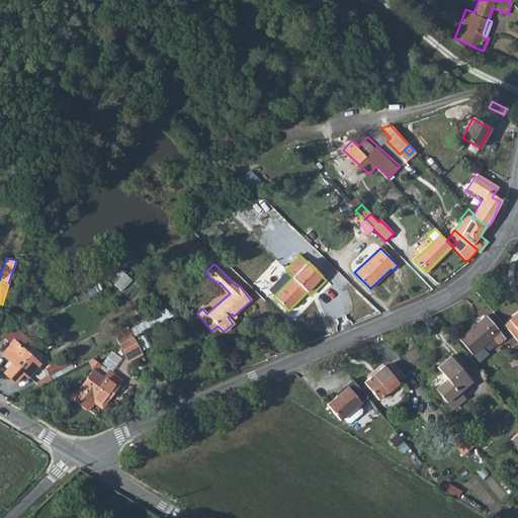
[(11,305),(19,307),(23,292),(16,289),(11,305)]
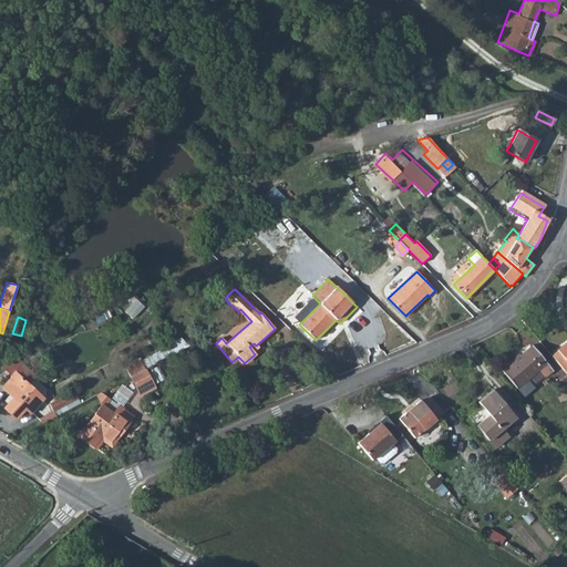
[(64,344),(69,353),(84,347),(80,337),(64,344)]
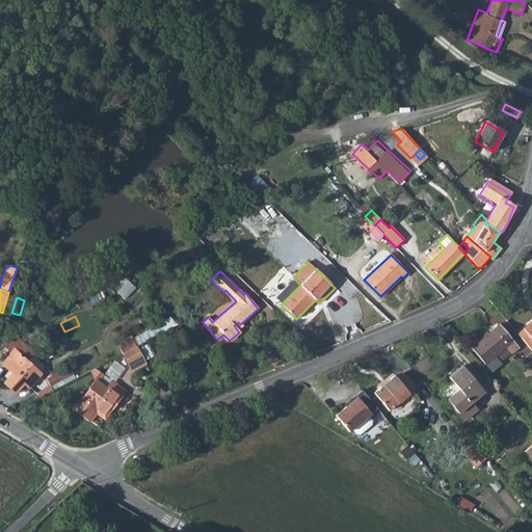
[(531,320),(516,334),(528,348),(531,345),(531,320)]
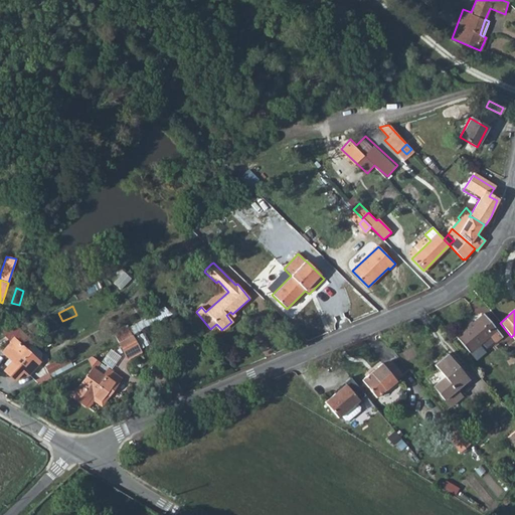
[(492,344),(501,337),(482,315),(457,336),(475,359),(483,351),(478,345),(486,338),(492,344)]
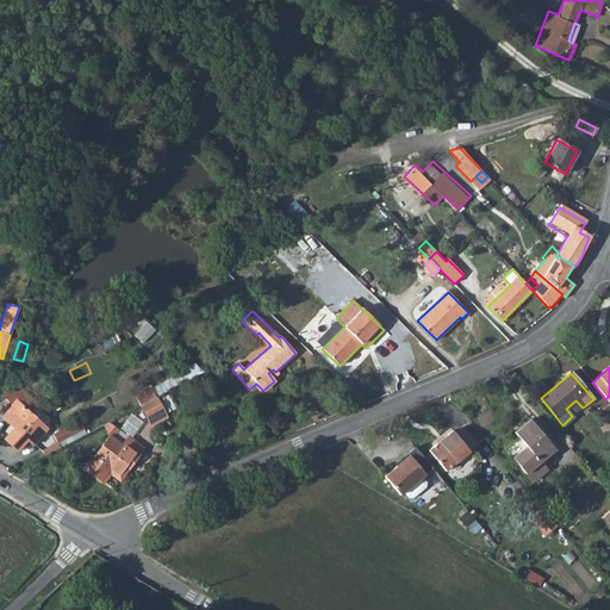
[(162,383),(167,391),(182,383),(179,374),(162,383)]
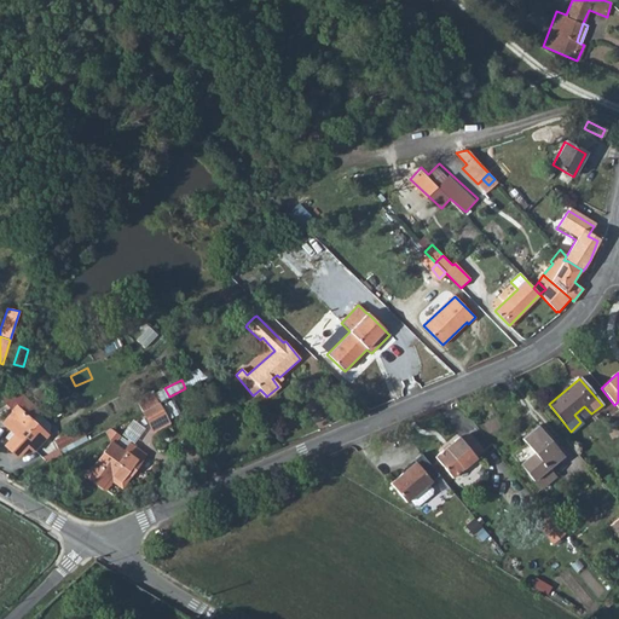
[(137,404),(142,411),(158,403),(169,397),(165,388),(137,404)]
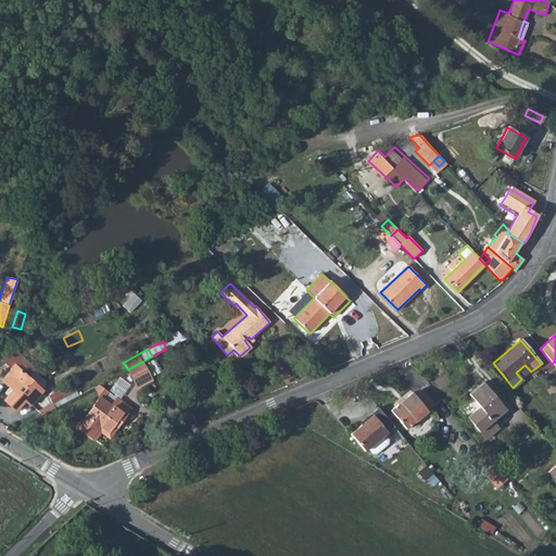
[(13,363),(16,366),(42,390),(43,382),(16,357),(11,362),(13,363)]
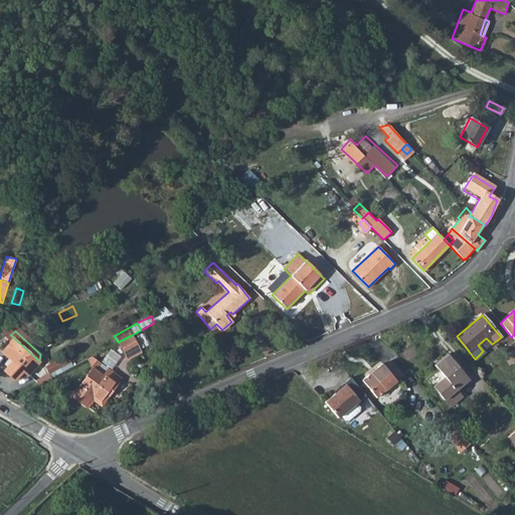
[(118,342),(127,359),(141,352),(132,335),(118,342)]
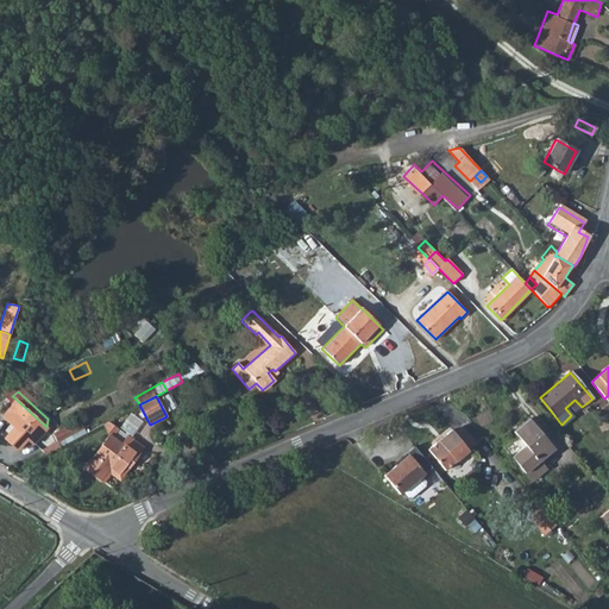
[(13,405),(2,418),(14,428),(10,434),(22,444),(26,439),(32,445),(48,428),(46,427),(18,401),(13,405)]
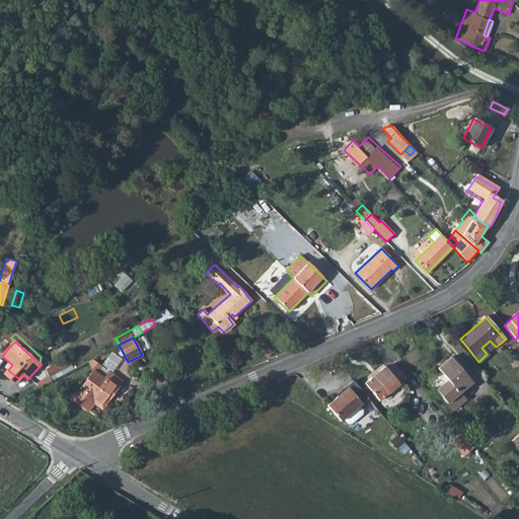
[(110,350),(104,364),(116,370),(122,356),(110,350)]
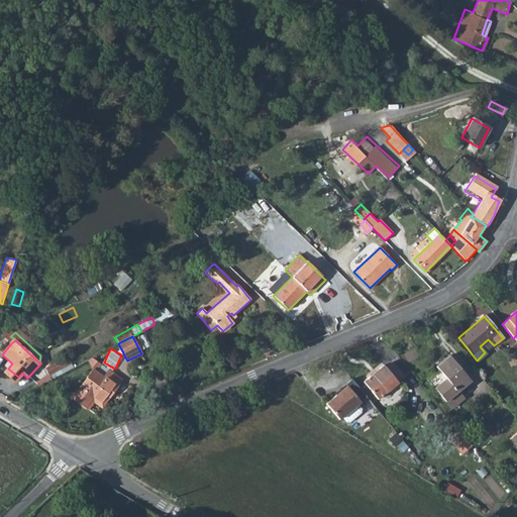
[(445,402),(457,391),(470,381),(449,355),(436,367),(438,371),(427,381),(445,402)]
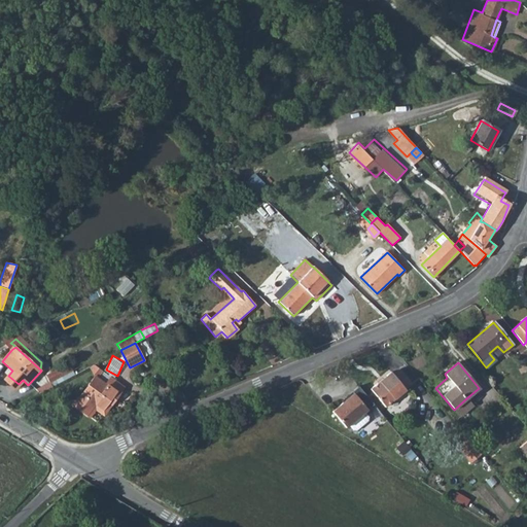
[(46,376),(49,383),(72,371),(68,363),(46,376)]
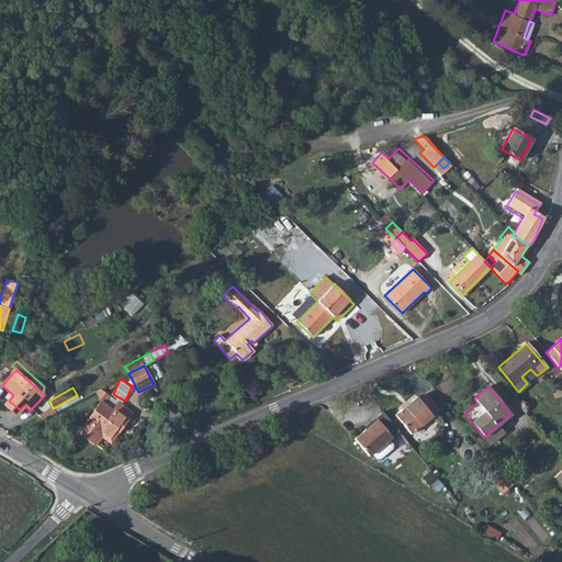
[(395,414),(411,433),(439,408),(426,393),(418,400),(416,396),(395,414)]
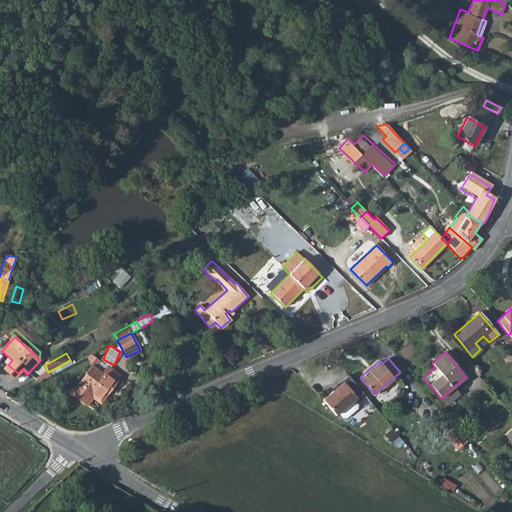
[(84,403),(91,392),(99,398),(107,386),(111,389),(120,376),(96,360),(71,395),(84,403)]
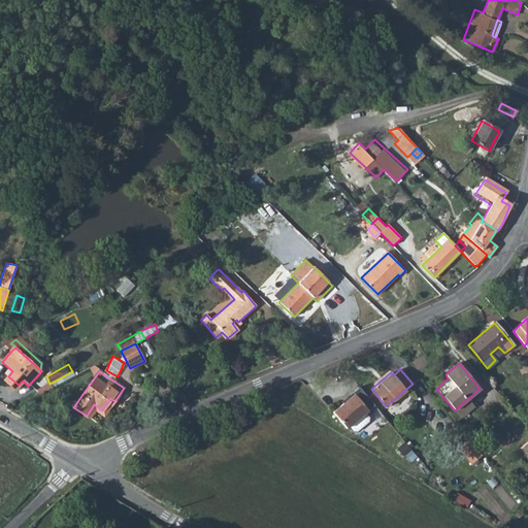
[(333,413),(345,427),(349,425),(353,430),(357,430),(368,420),(369,417),(365,411),(367,409),(355,394),(333,413)]
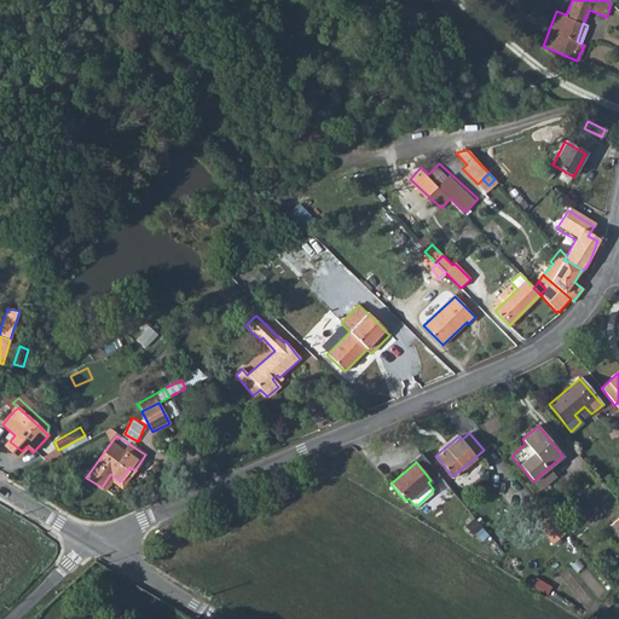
[(102,487),(104,490),(111,480),(122,487),(134,470),(129,467),(120,481),(110,474),(102,487)]
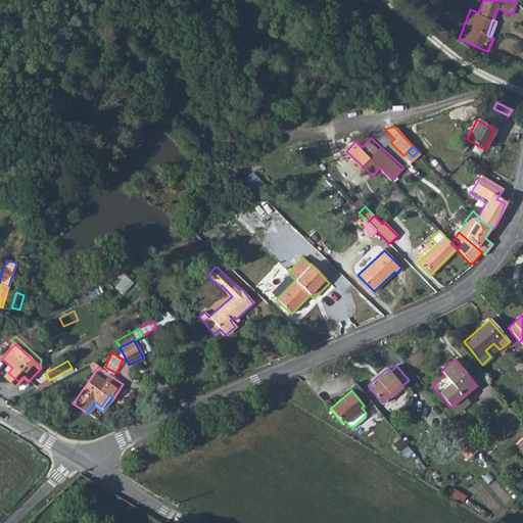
[(450,407),(456,413),(469,402),(463,395),(450,407)]
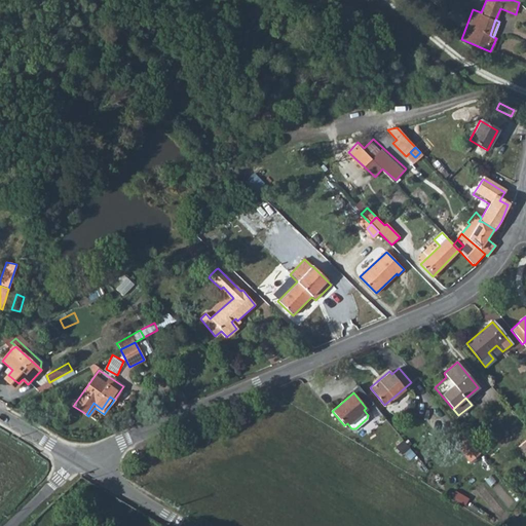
[(465,436),(456,445),(470,461),(480,453),(465,436)]
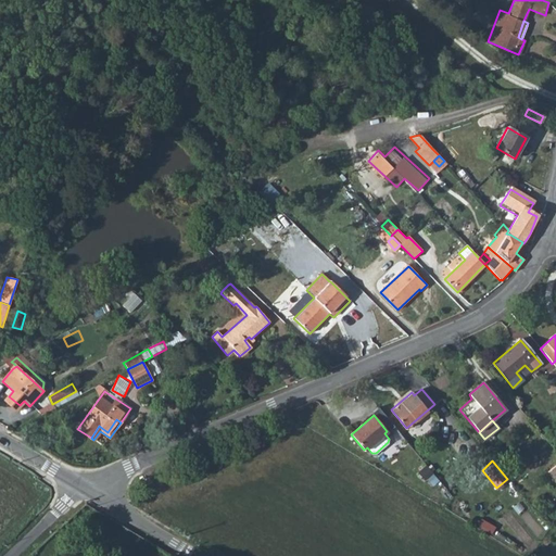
[(50,484),(52,480),(45,476),(42,479),(50,484)]
